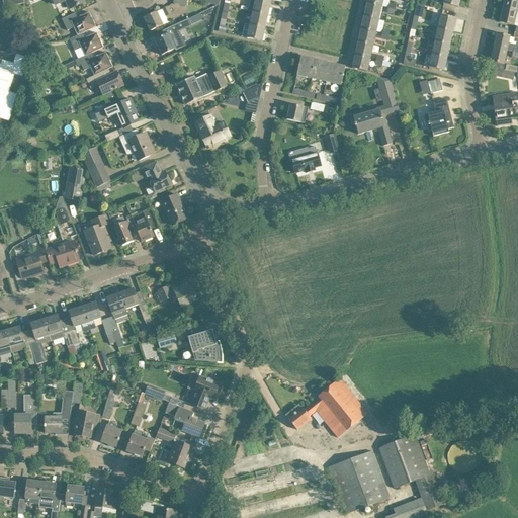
[(53,0),(56,5),(65,0),(70,9),(83,3),(81,0),(53,0)]
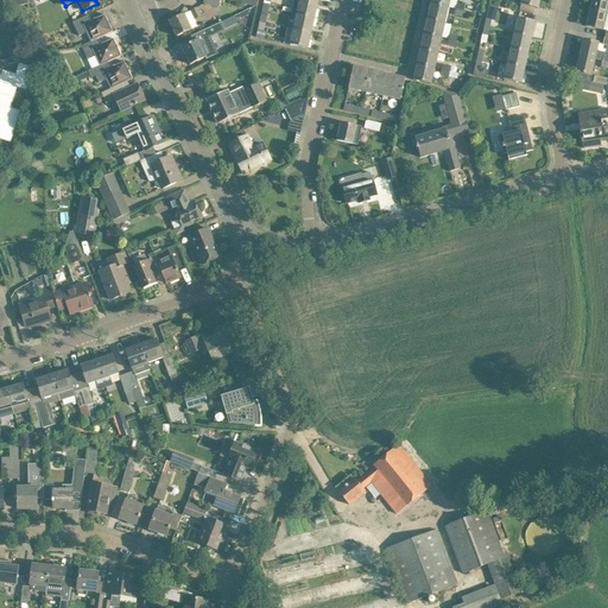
[(315,18),(318,2),(304,0),(293,0),(291,13),(297,14),(315,18)]
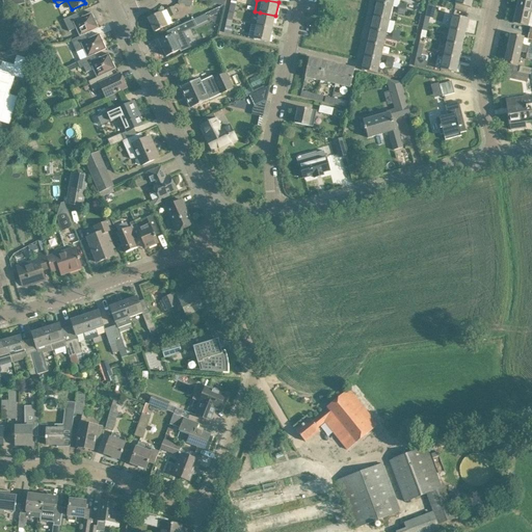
[(531,12),(531,0),(517,0),(516,9),(531,12)]
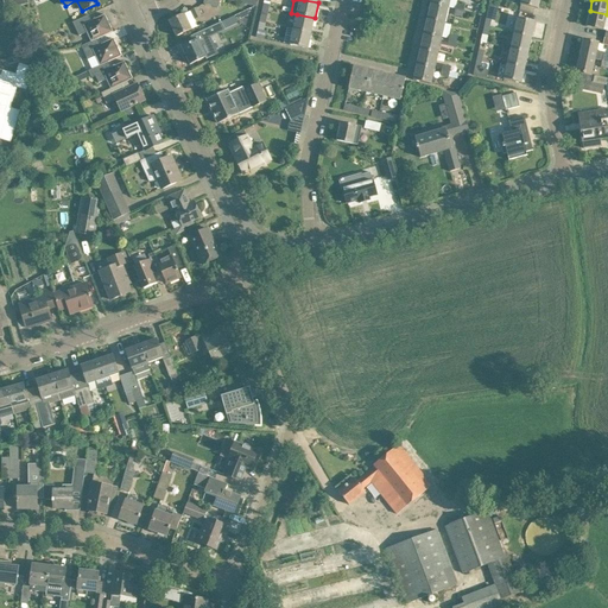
[(265,24),(268,7),(270,5),(264,4),(259,21),(265,24)]
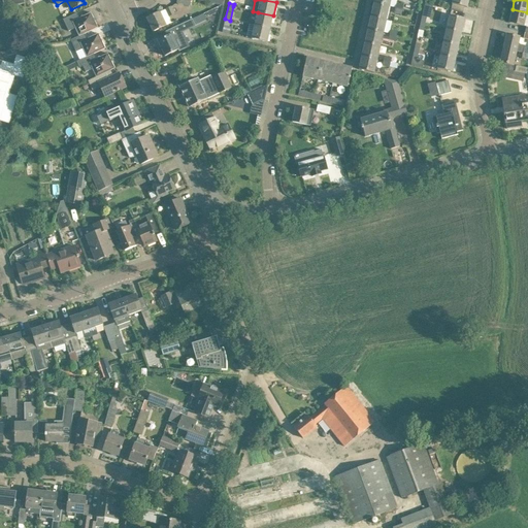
[(387,20),(390,6),(374,3),(371,17),(387,20)]
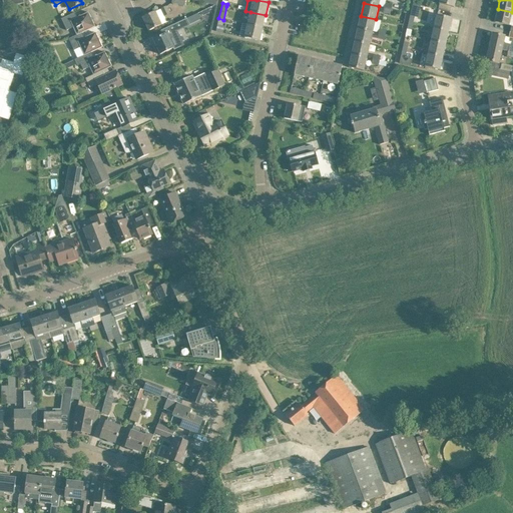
[(166,7),(160,10),(164,16),(169,14),(166,7)]
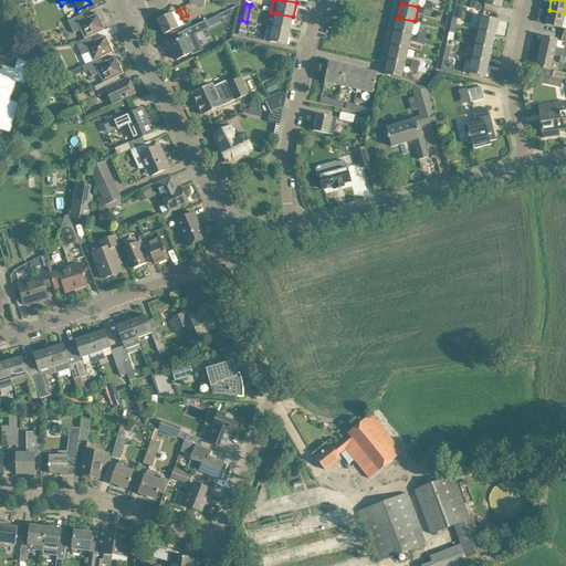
[(565,13),(549,10),(546,24),(564,29),(564,28),(565,28),(565,13)]
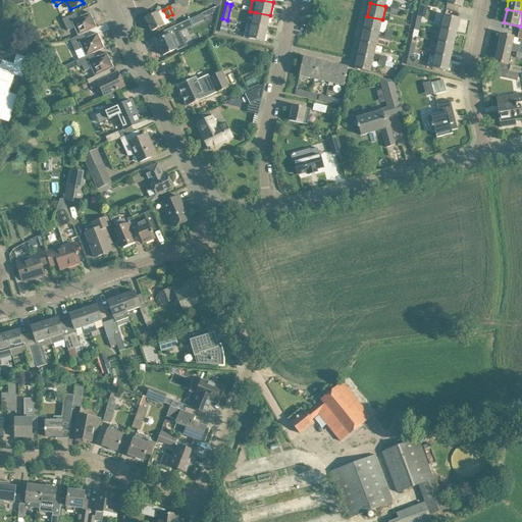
[(79,18),(76,13),(62,19),(67,32),(73,29),(76,36),(76,37),(84,34),(97,28),(90,12),(79,18)]
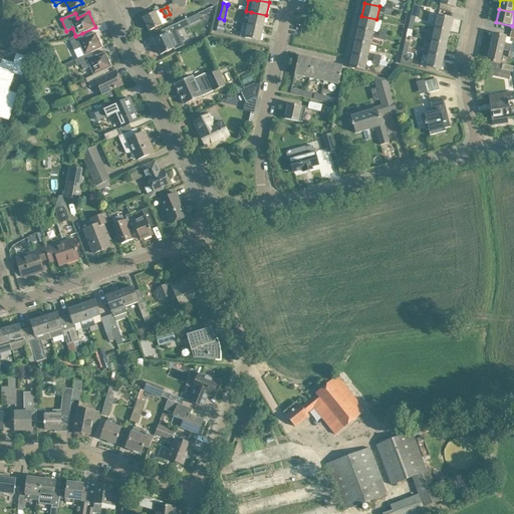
[(156,12),(143,18),(149,31),(162,25),(156,12)]
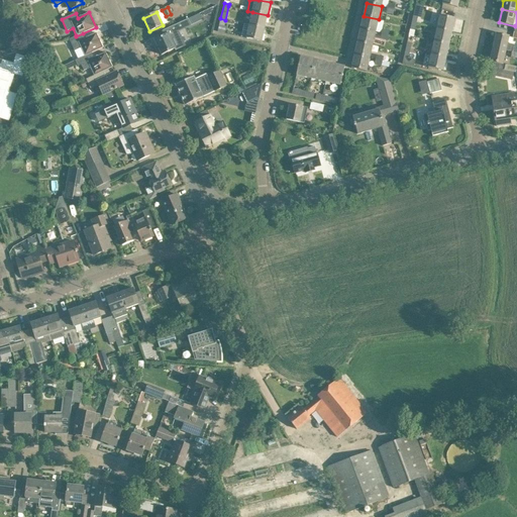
[(265,28),(268,15),(252,12),(249,25),(265,28)]
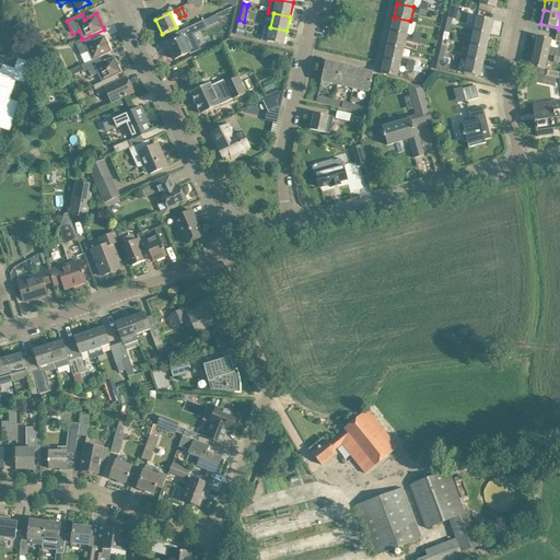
[(211,16),(205,20),(208,26),(214,23),(211,16)]
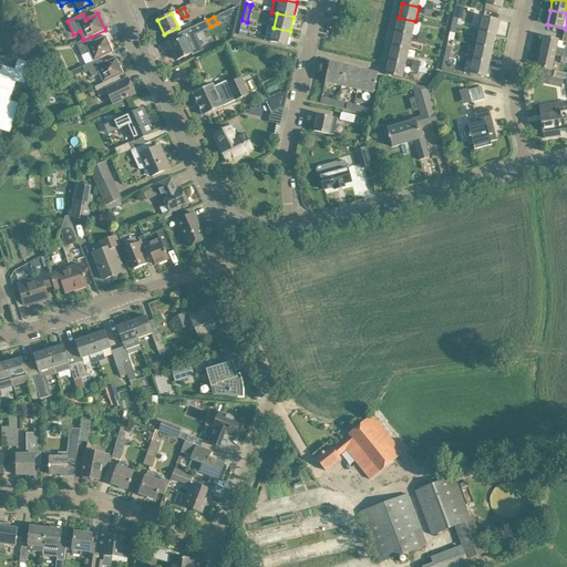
[(495,34),(498,20),(482,17),(478,31),(495,34)]
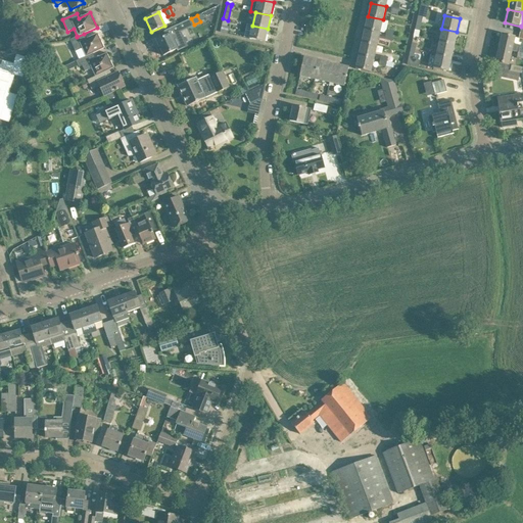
[(380,33),(383,19),(368,16),(365,30),(380,33)]
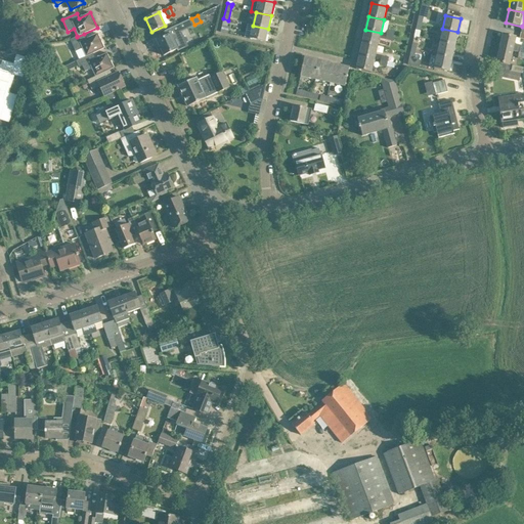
[(166,37),(157,41),(164,56),(177,49),(178,51),(187,47),(181,32),(193,26),(190,19),(164,32),(166,37)]
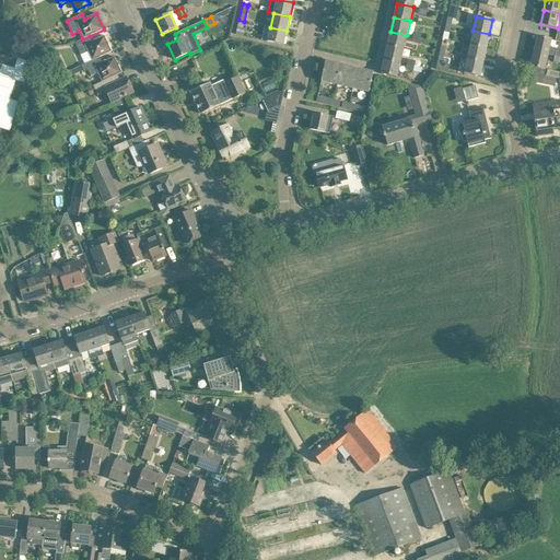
[(283,45),(287,31),(270,27),(267,42),(283,45)]
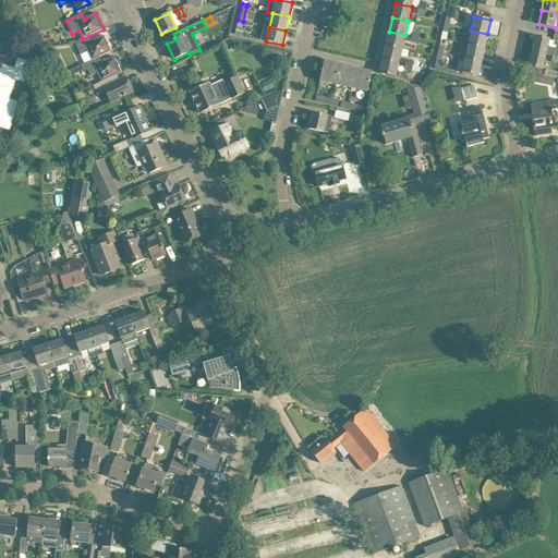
[(485,48),(487,34),(471,31),(468,45),(485,48)]
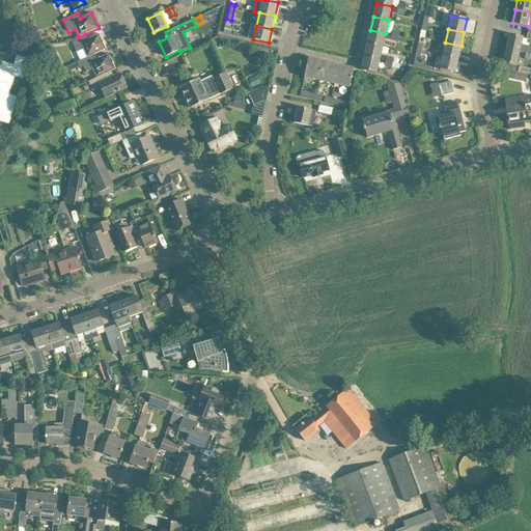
[(383,47),(386,33),(370,30),(367,44),(383,47)]
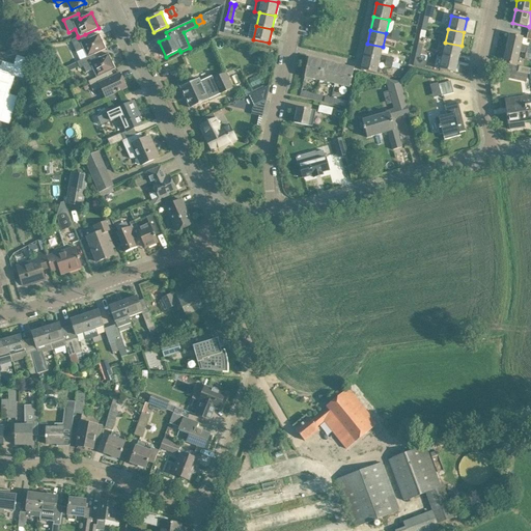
[(87,39),(85,34),(78,37),(78,36),(71,40),(77,54),(84,51),(87,57),(94,54),(106,49),(99,34),(87,39)]
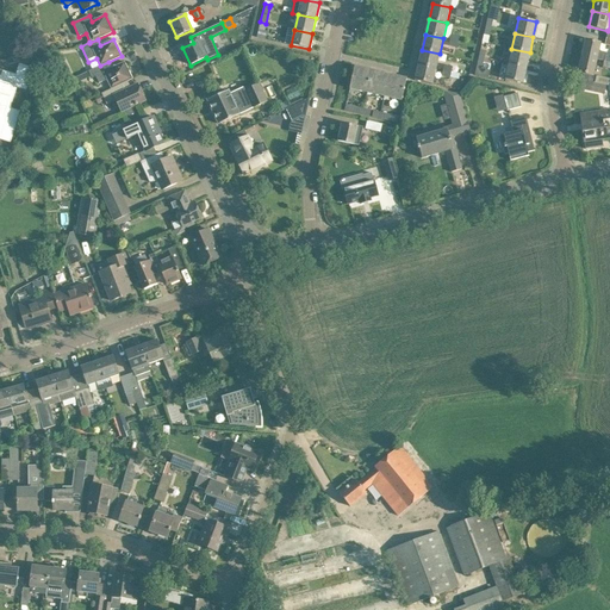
[(601,43),(585,41),(582,56),(597,60),(604,61),(609,62),(609,56),(605,56),(607,53),(599,51),(601,43)]
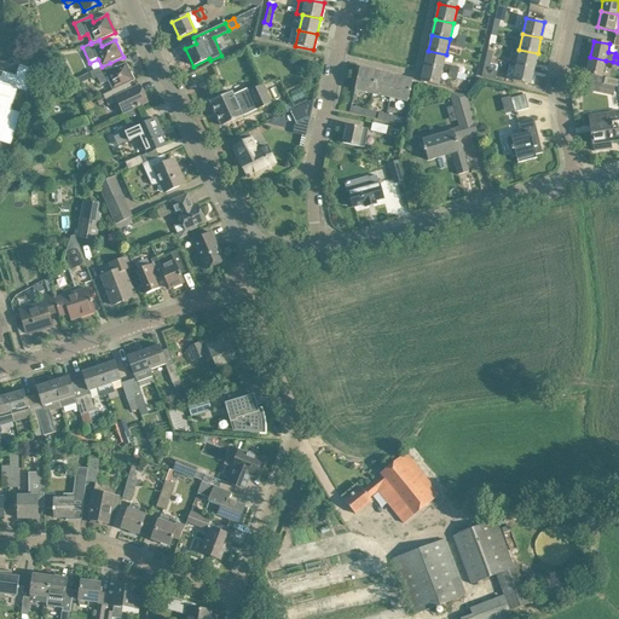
[(534,69),(538,53),(519,50),(515,65),(534,69)]
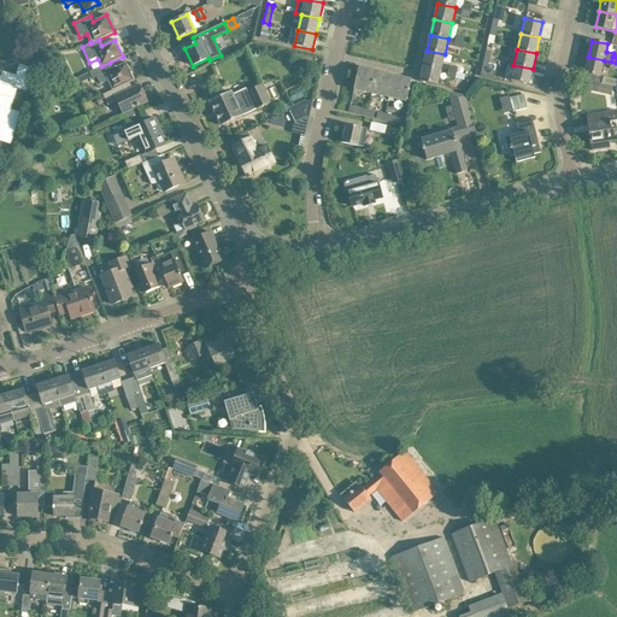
[(441,70),(445,54),(427,51),(423,66),(441,70)]
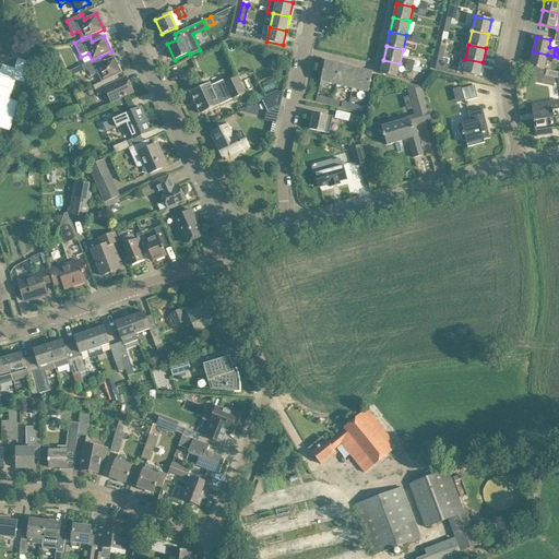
[(547,55),(533,51),(530,67),(544,70),(547,55)]
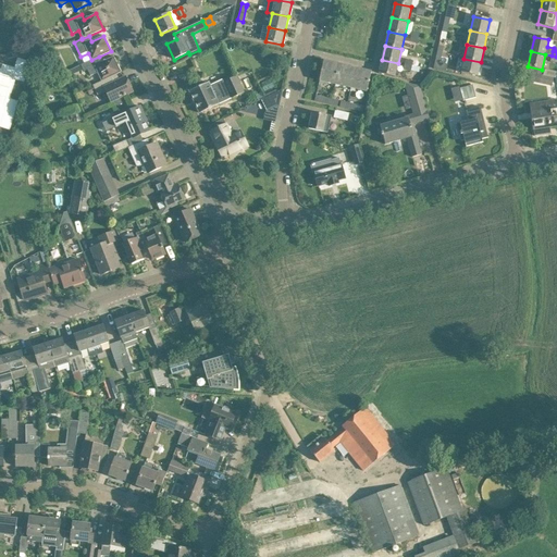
[(440,63),(442,56),(436,54),(433,69),(446,72),(447,64),(440,63)]
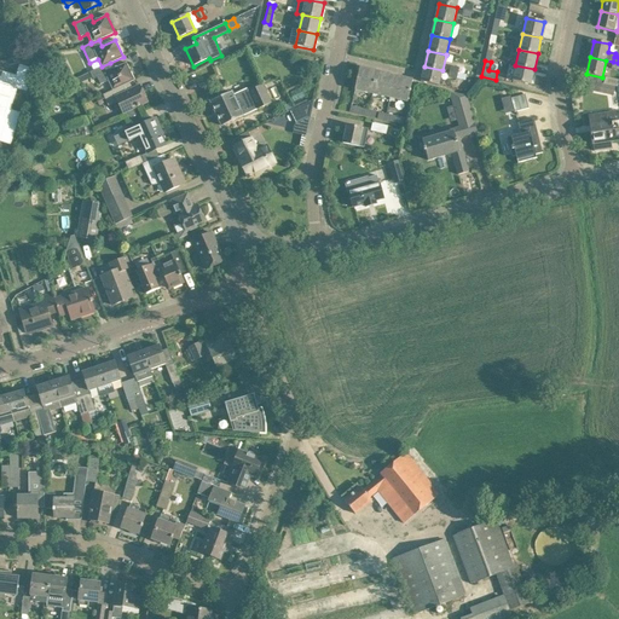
[(102,67),(90,73),(92,79),(96,77),(100,86),(109,82),(113,90),(113,91),(129,82),(134,80),(126,63),(113,69),(110,63),(102,67)]
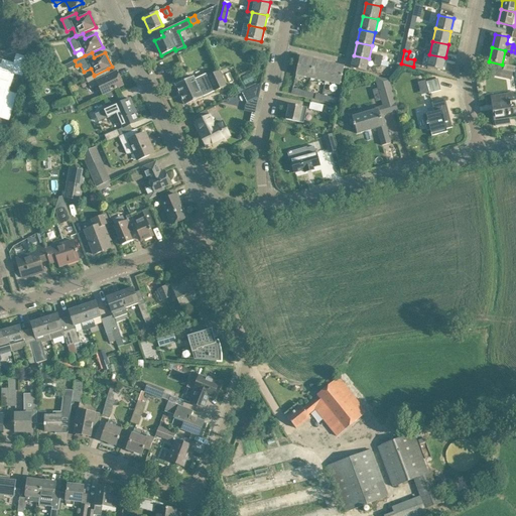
[(0,58),(0,69),(14,74),(14,75),(22,78),(29,57),(16,53),(13,62),(0,58)]
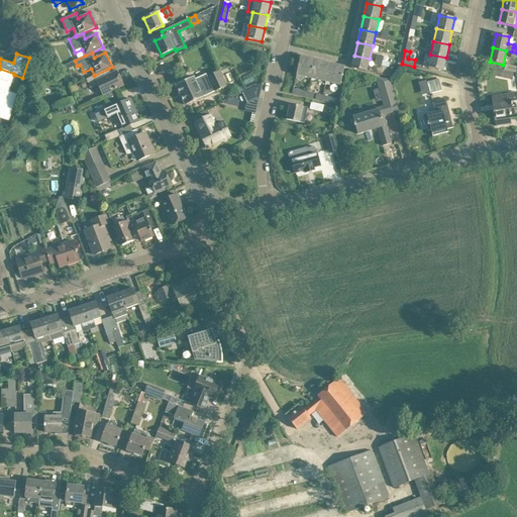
[(443,71),(446,58),(430,55),(427,68),(443,71)]
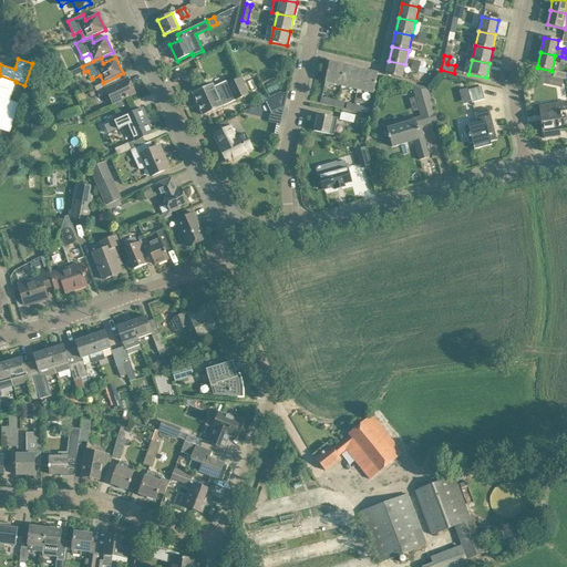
[(402,79),(405,64),(389,61),(385,75),(402,79)]
